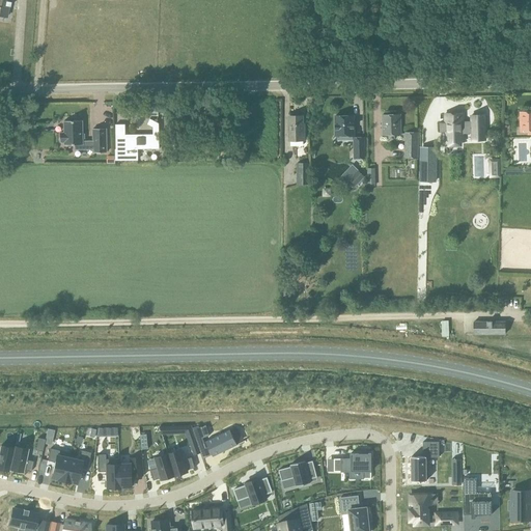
[(0,0),(0,15),(6,16),(8,0),(0,0)]
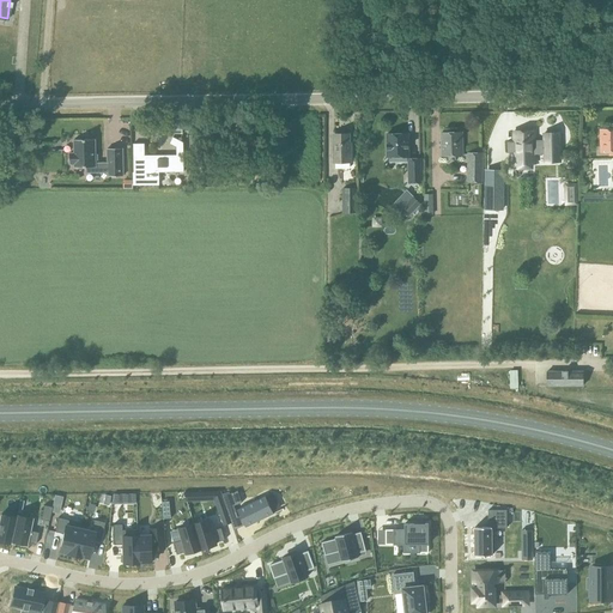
[(601,152),(612,151),(612,129),(600,129),(601,152)]
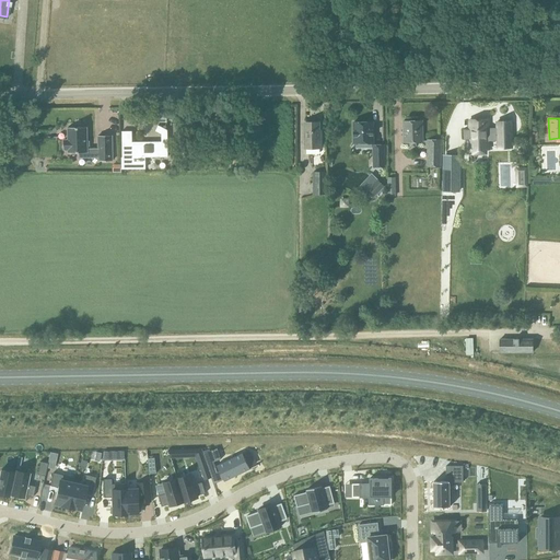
[(489,140),(488,120),(469,120),(469,126),(468,126),(468,135),(469,135),(470,141),(489,140)]
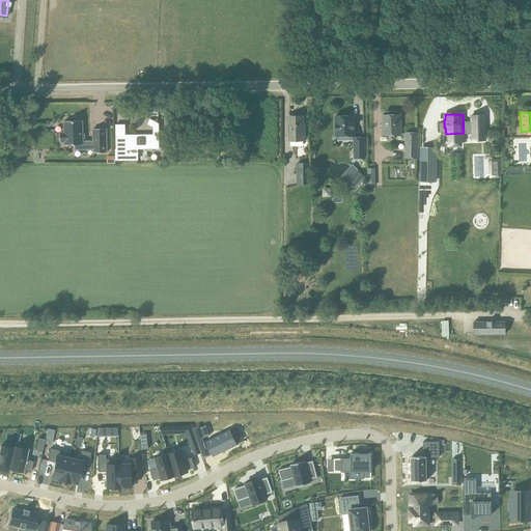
[(395,135),(401,135),(400,115),(383,115),(383,135),(389,135),(395,135)]
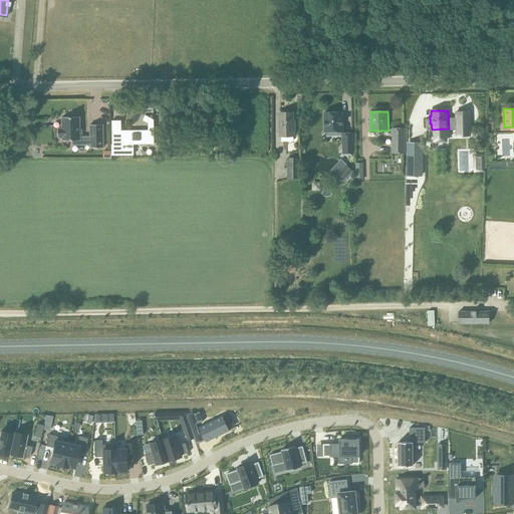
[(294,120),(292,120),(292,112),(280,113),(280,127),(280,136),(294,136),(294,127),(294,120)]
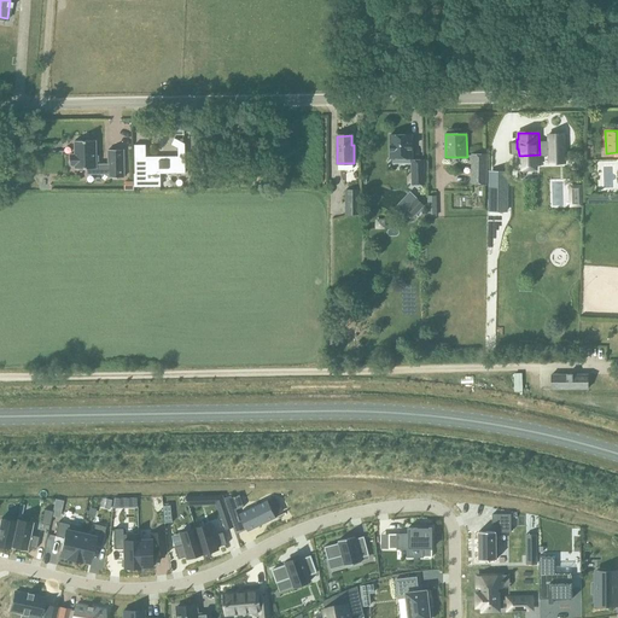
[(412,158),(412,153),(412,135),(390,135),(391,158),(412,158)]
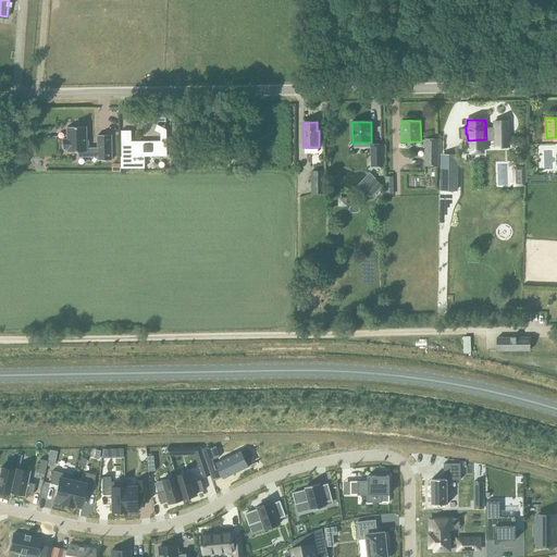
[(143,161),(143,157),(168,156),(166,130),(158,124),(155,132),(159,133),(159,140),(145,141),(146,144),(128,145),(130,161),(143,161)]
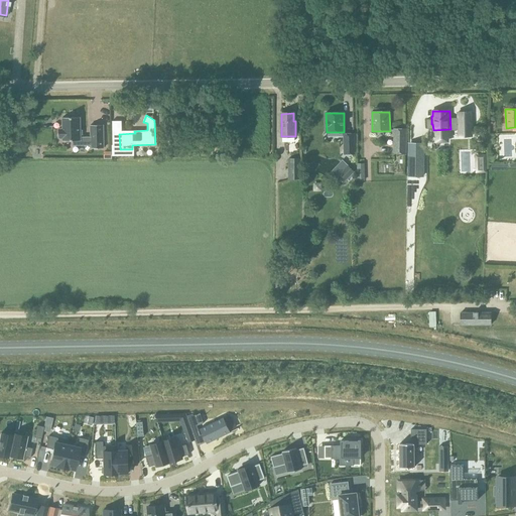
[(83,131),(81,131),(80,117),(62,117),(62,128),(58,129),(58,138),(62,138),(62,141),(73,141),(73,145),(91,145),(91,148),(104,148),(103,124),(90,125),(91,137),(82,137),(82,135),(83,135),(83,131)]
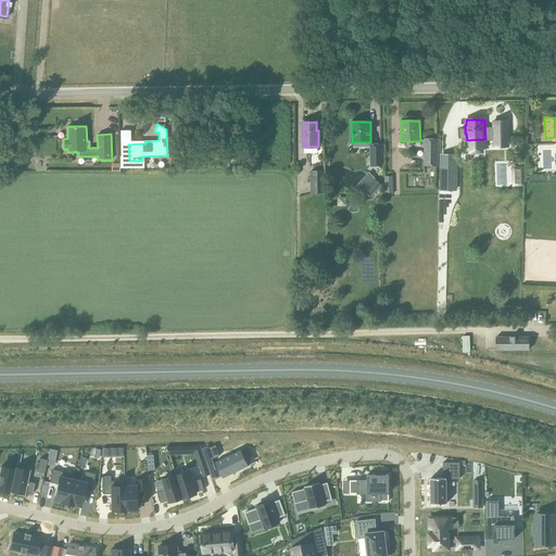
[(252,150),(266,149),(265,138),(252,138),(252,150)]
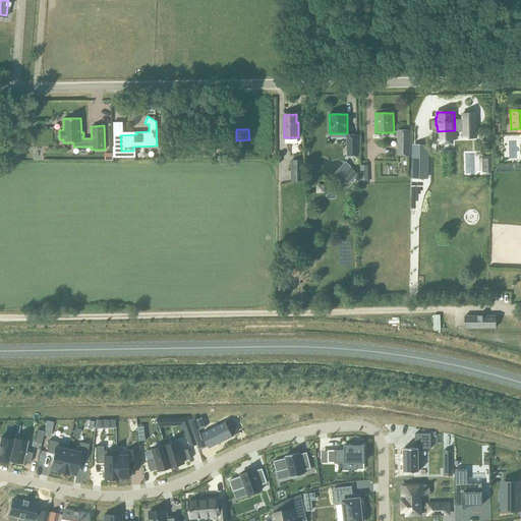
[(410,140),(410,135),(410,130),(398,130),(398,155),(400,155),(410,155),(410,140)]
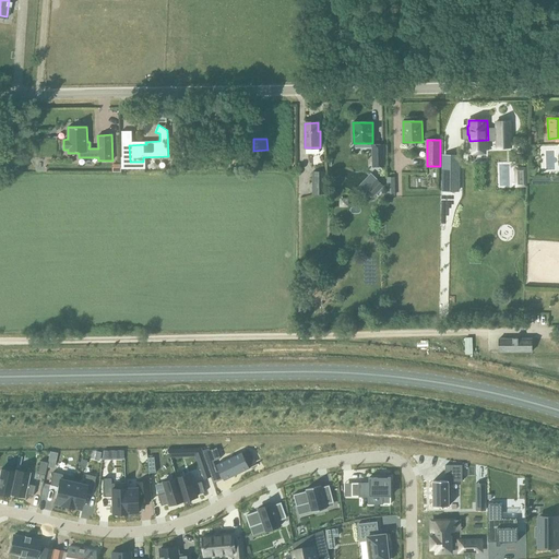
[(371,144),(371,147),(372,167),(384,167),(384,144),(372,144),(371,144)]
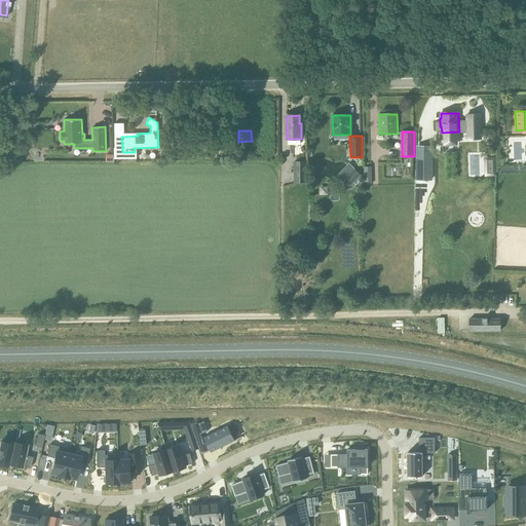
[(445,141),(445,158),(458,158),(458,141),(445,141)]
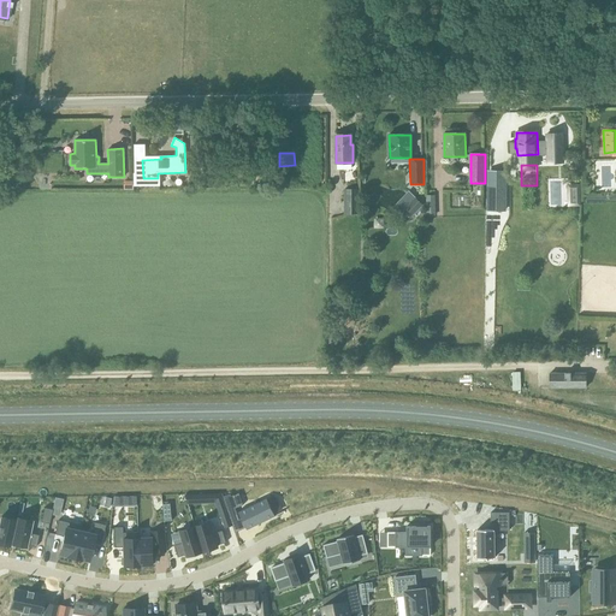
[(569,206),(580,205),(580,202),(579,185),(568,185),(568,202),(569,206)]
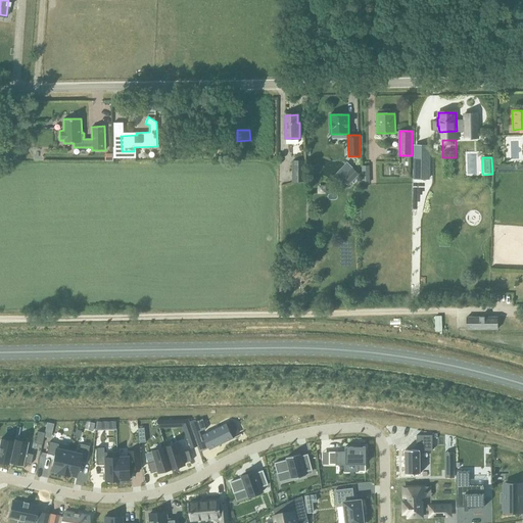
[(429,172),(430,158),(414,158),(414,172),(414,179),(429,180),(429,172)]
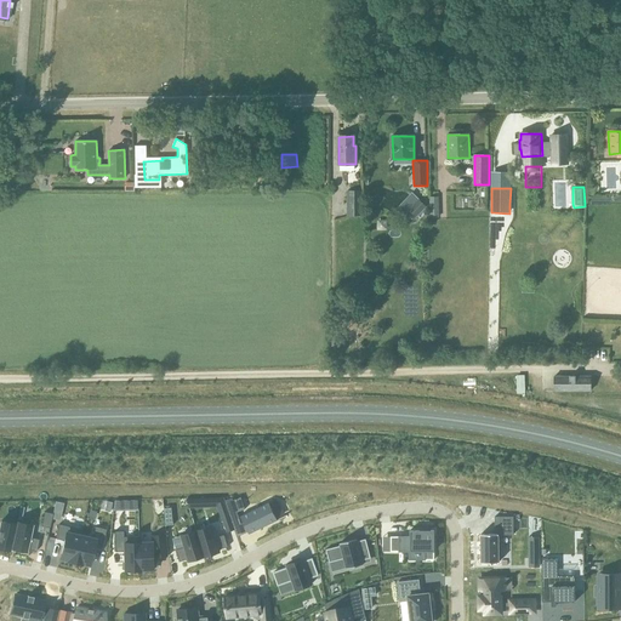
[(363,191),(347,191),(347,216),(363,216),(363,191)]
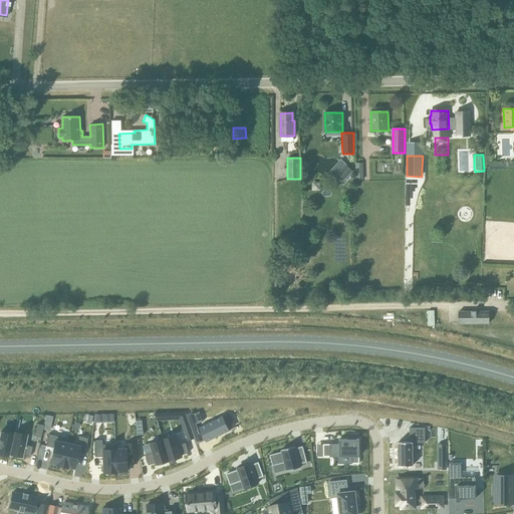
[(352,171),(346,166),(335,177),(341,183),(352,171)]
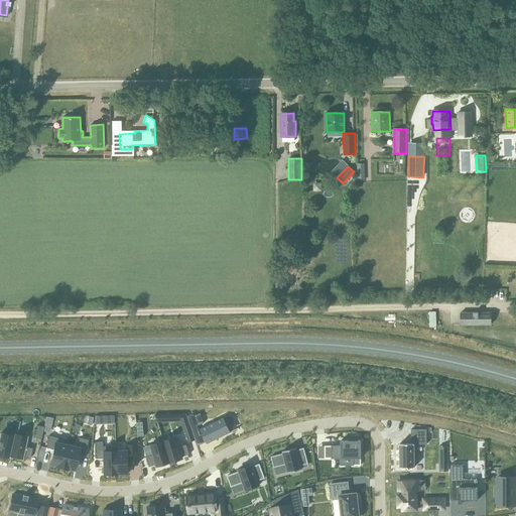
[(279,263),(297,263),(297,255),(279,255),(279,263)]
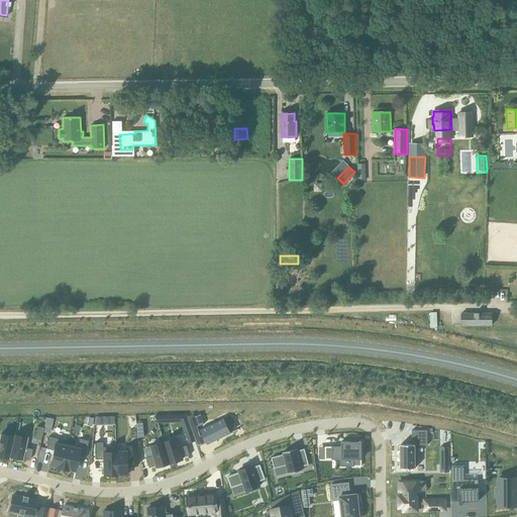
[(492,313),(461,313),(461,326),(492,325),(492,313)]
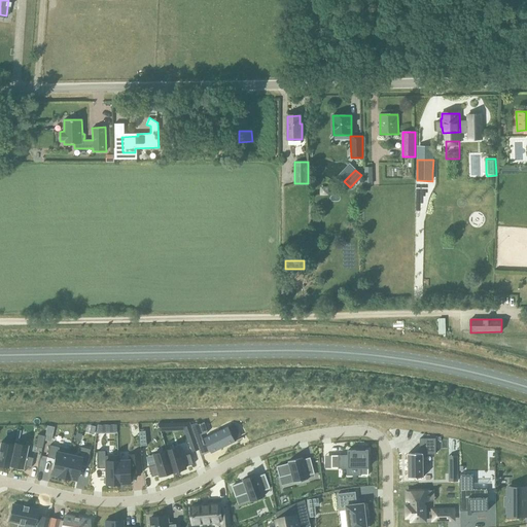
[(433,337),(442,337),(441,321),(433,321),(433,337)]
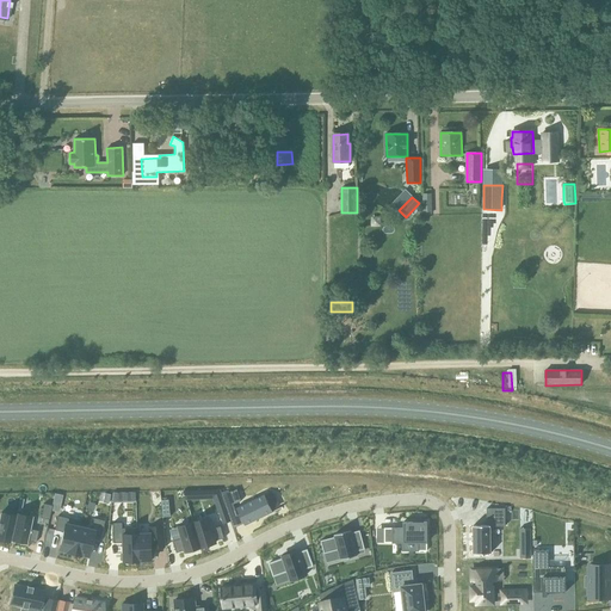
[(238,489),(229,492),(234,504),(241,501),(238,489)]
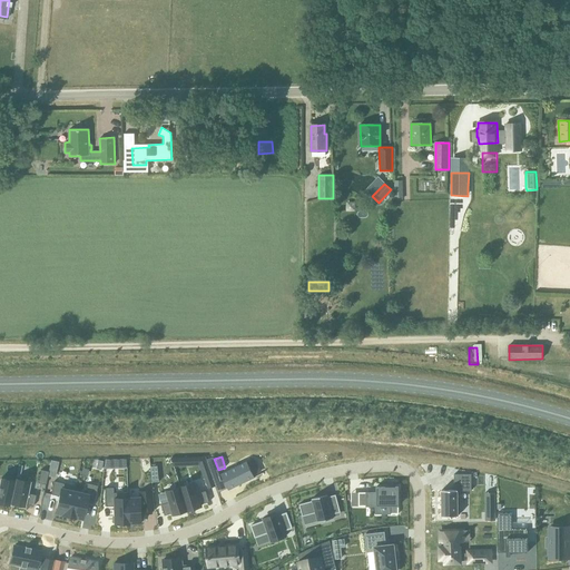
[(214,458),(207,460),(213,479),(219,477),(218,470),(214,459),(214,458)]
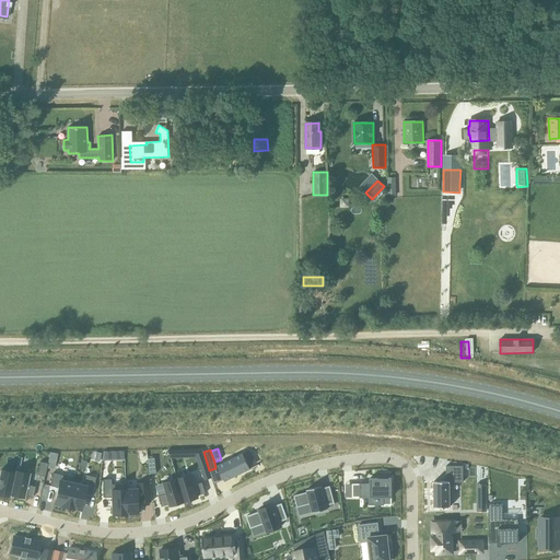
[(103,452),(102,461),(124,461),(124,451),(103,452)]
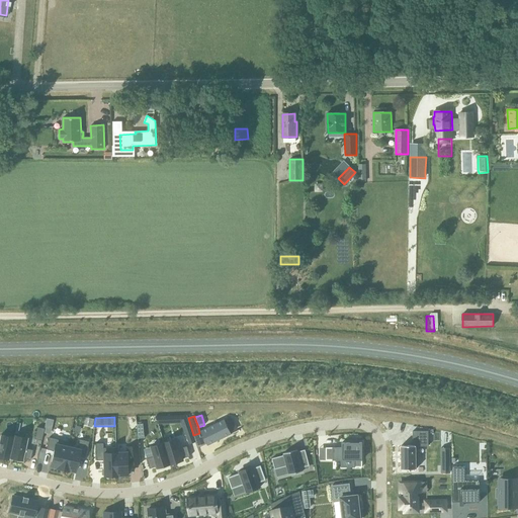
[(212,425),(200,430),(207,445),(220,440),(232,434),(225,419),(212,425)]
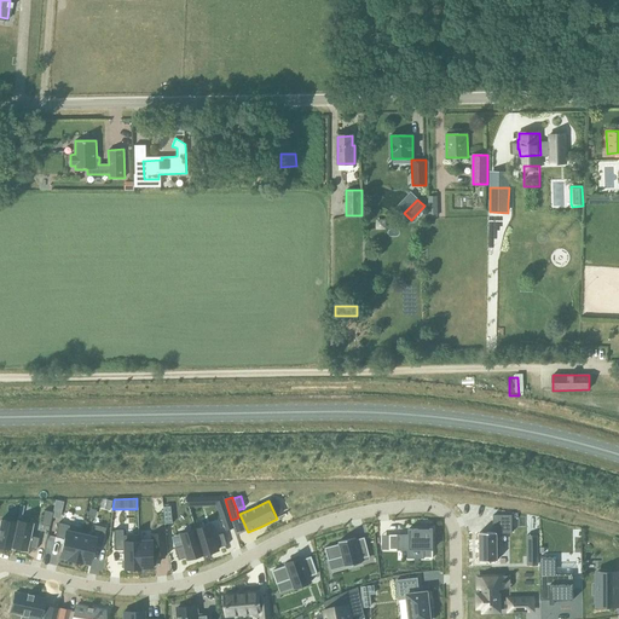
[(44,510),(41,525),(50,526),(52,513),(44,510)]
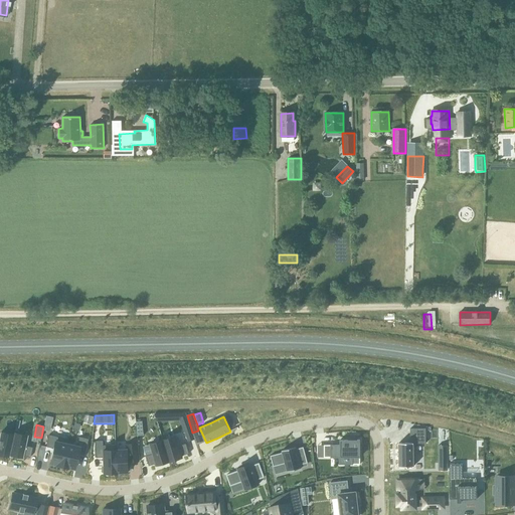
[(190,426),(183,430),(184,433),(185,433),(188,442),(195,440),(190,426)]
